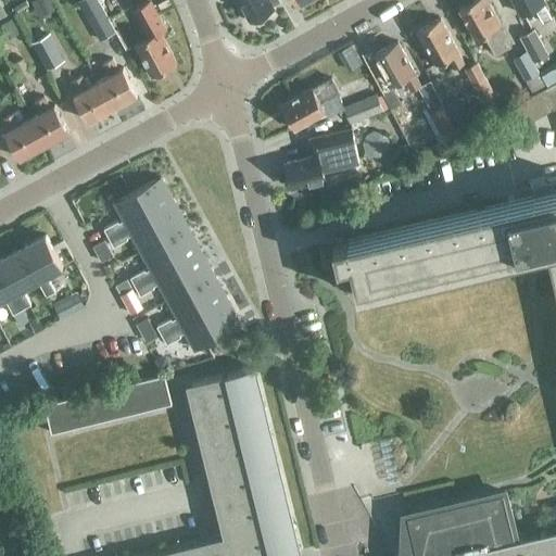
[(38,12),(53,4),(51,0),(34,0),(33,1),(38,12)]
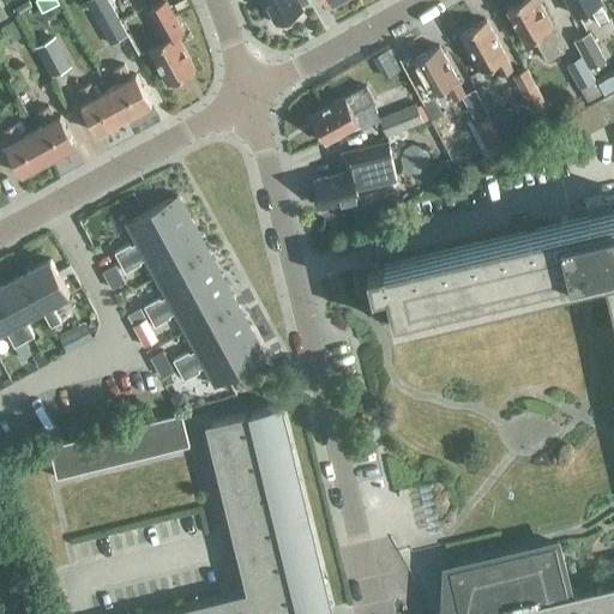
[(194,67),(176,35),(184,31),(166,0),(162,0),(148,8),(164,41),(149,49),(168,82),(194,67)]
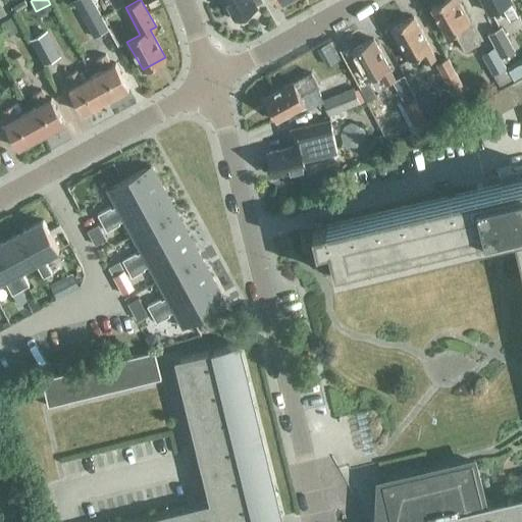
[(262,1),(260,0),(223,0),(235,19),(236,18),(237,20),(240,21),(249,17),(250,14),(248,11),(257,7),(256,4),(262,1)]
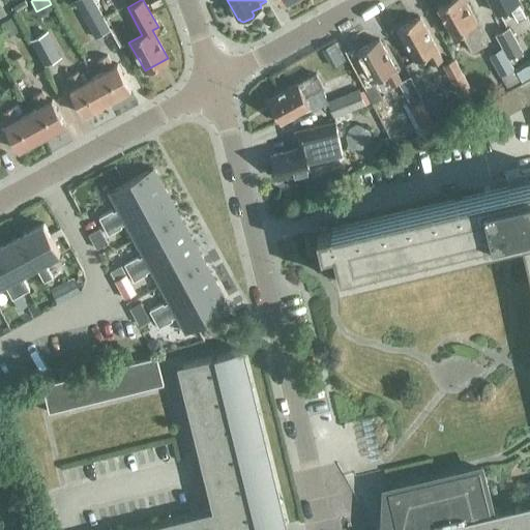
[(471,52),(488,42),(476,23),(477,23),(465,0),(449,0),(438,6),(453,35),(461,32),(471,52)]
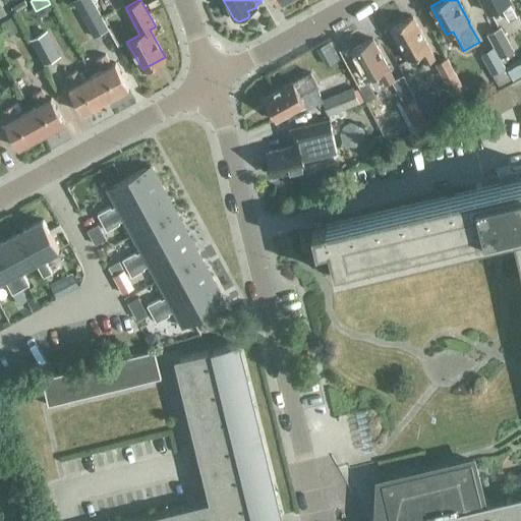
[(509,20),(517,16),(509,1),(510,0),(480,0),(487,12),(501,6),(509,20)]
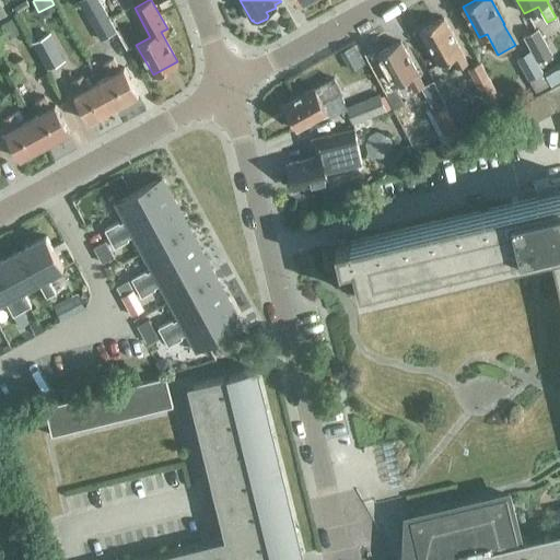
[(103,41),(116,33),(101,7),(88,14),(103,41)]
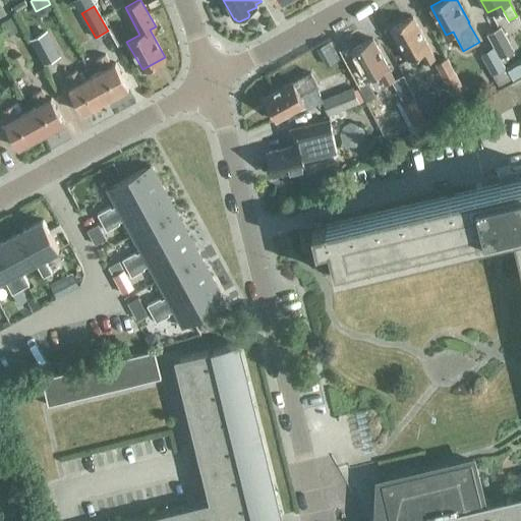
[(18,29),(11,13),(0,18),(0,33),(2,37),(18,29)]
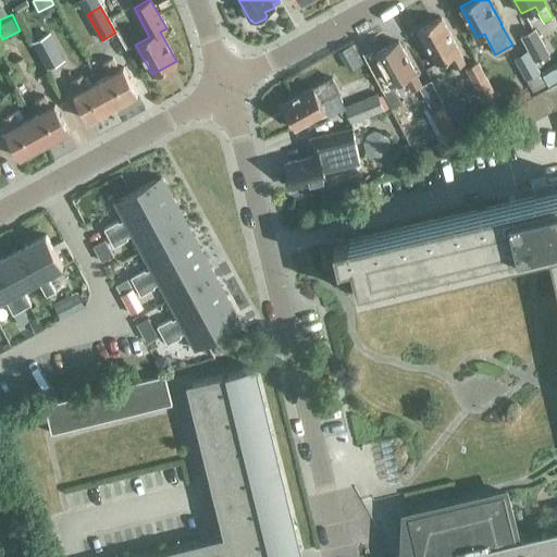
[(455,67),(465,62),(458,51),(459,50),(441,17),(417,31),(435,63),(448,57),(455,67)]
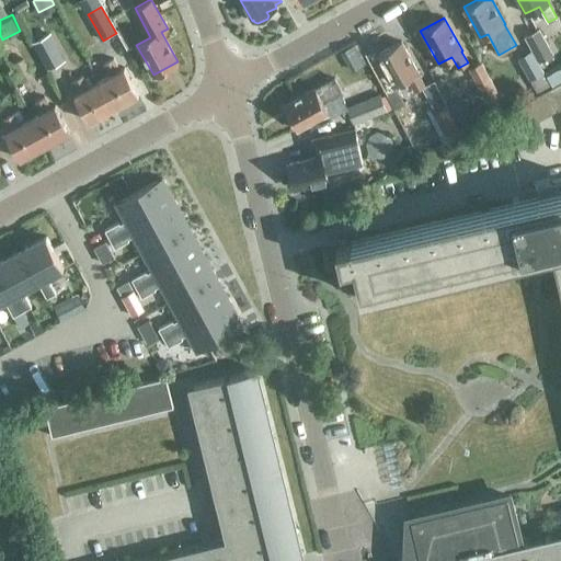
[(538,61),(552,55),(538,29),(525,36),(538,61)]
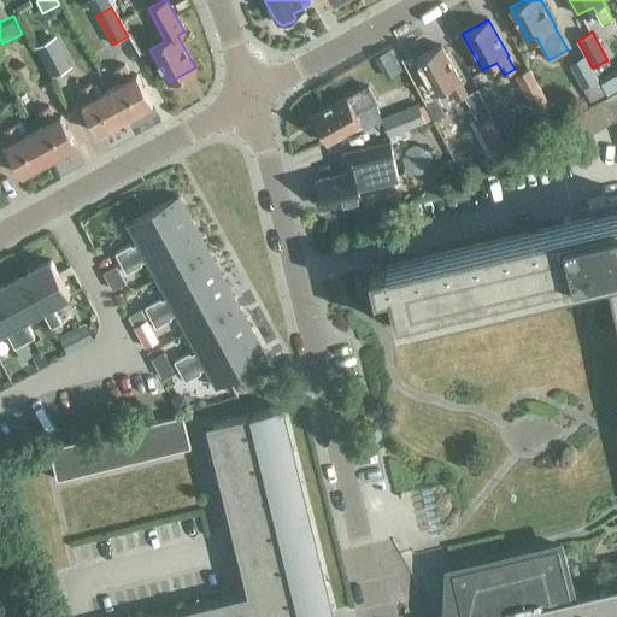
[(71,65),(56,35),(34,46),(51,77),(71,65)]
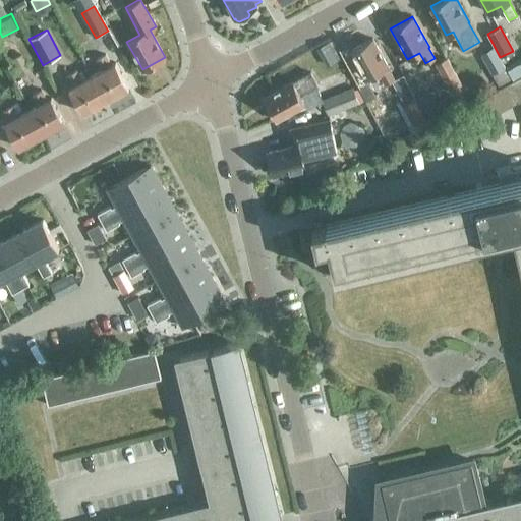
[(392,81),(394,79),(388,68),(388,67),(372,38),(350,51),(365,79),(379,73),(385,84),(392,81)]
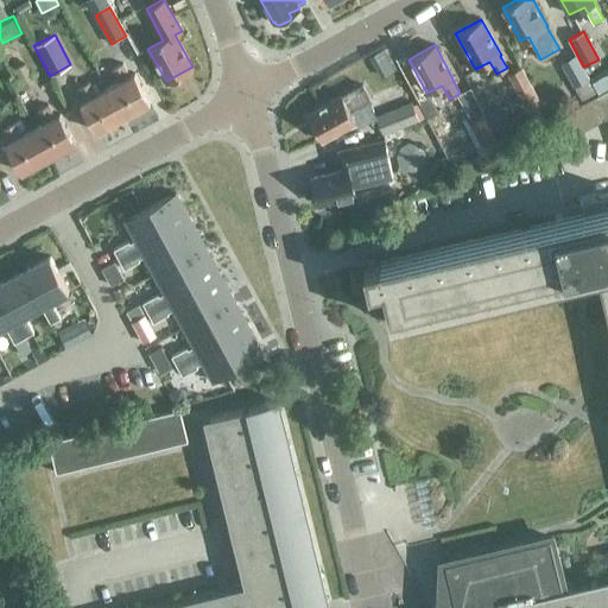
[(574,87),(589,78),(576,55),(561,62),(574,87)]
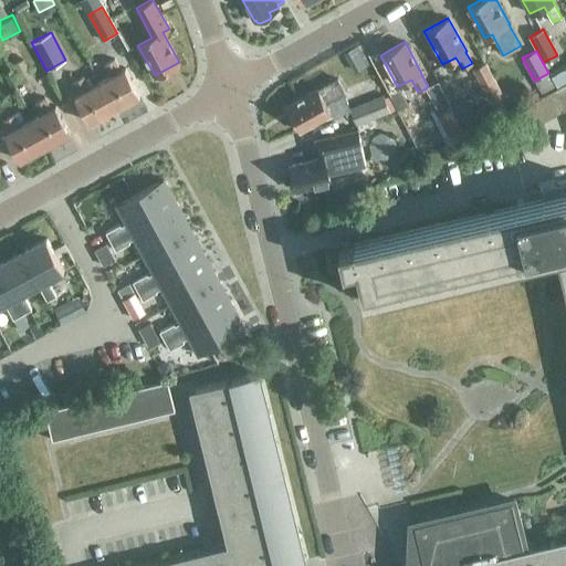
[(111,76),(100,82),(114,108),(139,94),(125,67),(121,71),(114,59),(104,64),(111,76)]
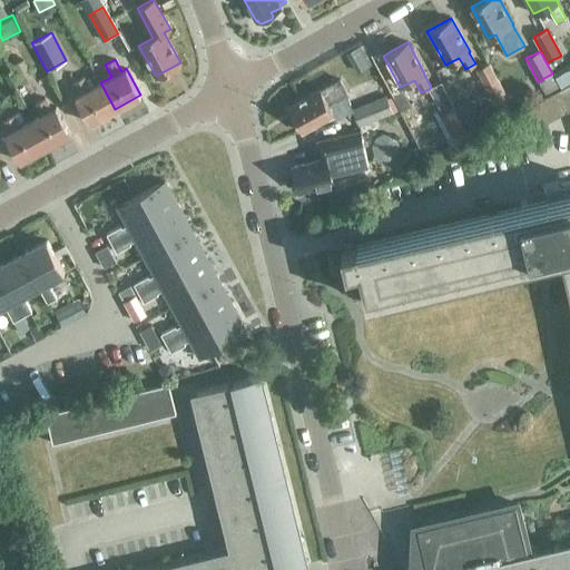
[(494,101),(505,96),(489,65),(478,70),(494,101)]
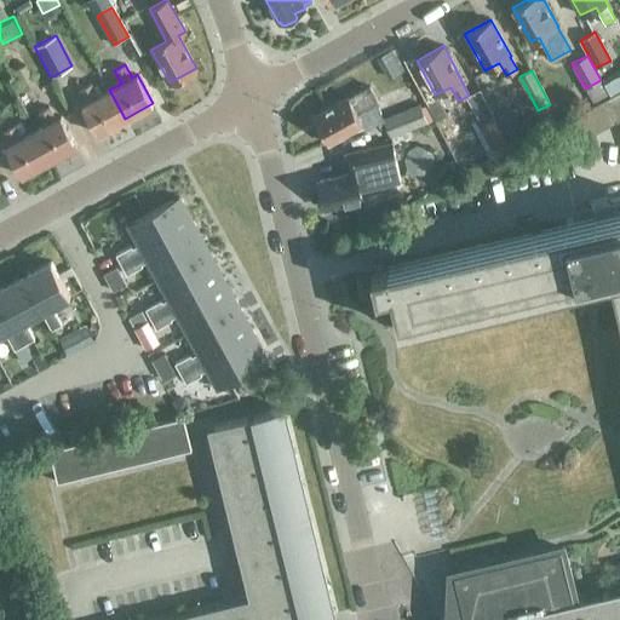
[(125,119),(109,90),(98,96),(91,82),(80,89),(87,102),(81,104),(98,133),(125,119)]
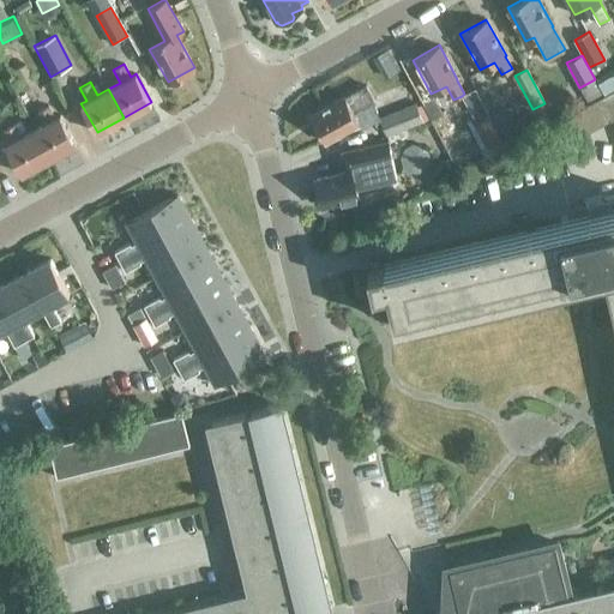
[(344,96),(311,115),(325,142),(359,122),(354,113),(374,101),(366,84),(344,97),(344,96)]
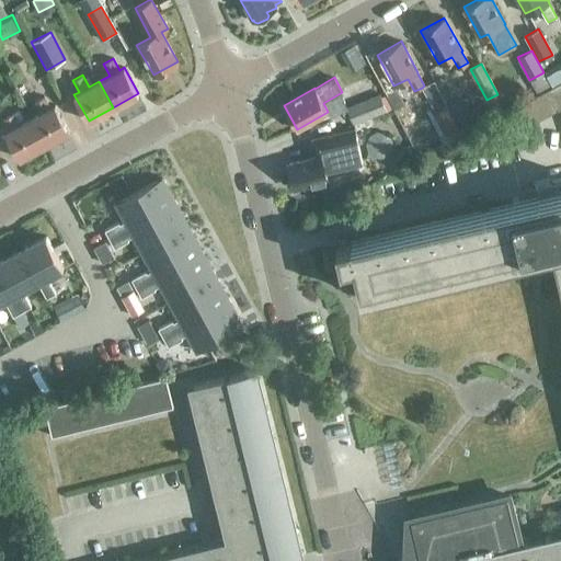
[(560,112),(560,81),(515,106),(526,127),(560,109),(560,112)]
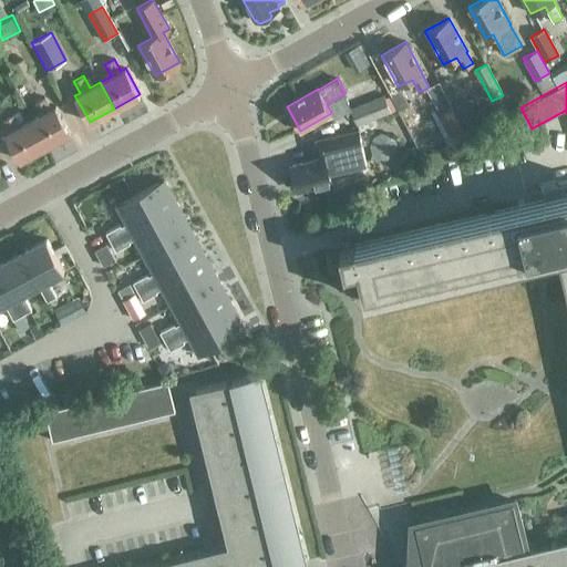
[(390,113),(383,94),(350,107),(357,125),(390,113)]
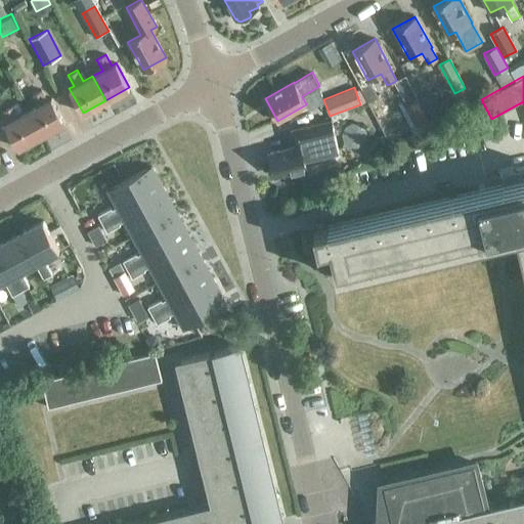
[(28,111),(41,135),(64,123),(51,98),(47,100),(41,89),(32,94),(38,105),(28,111)]
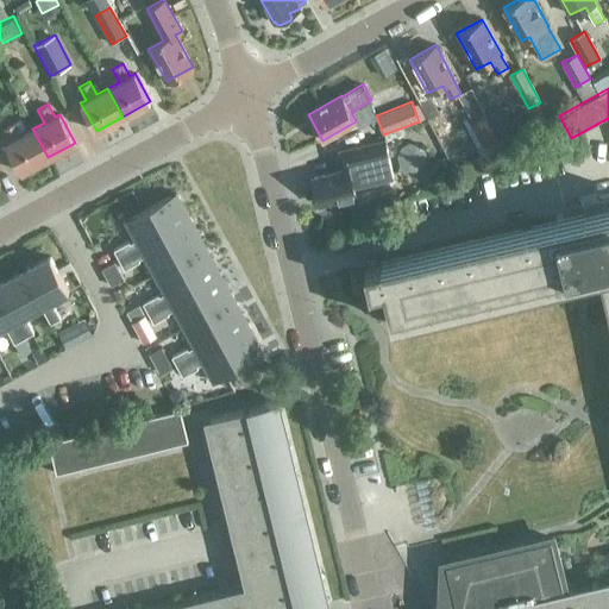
[(472,121),(470,123),(487,152),(495,148),(501,144),(484,114),(472,121)]
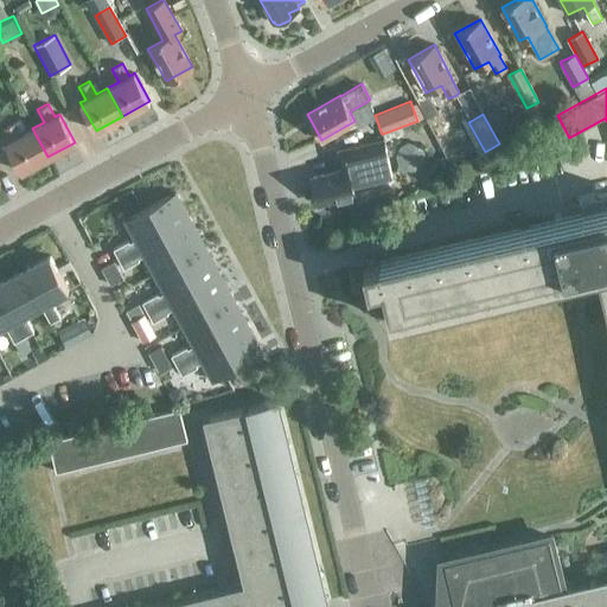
[(48,157),(32,128),(21,134),(14,122),(4,128),(11,140),(5,144),(20,172),(48,157)]
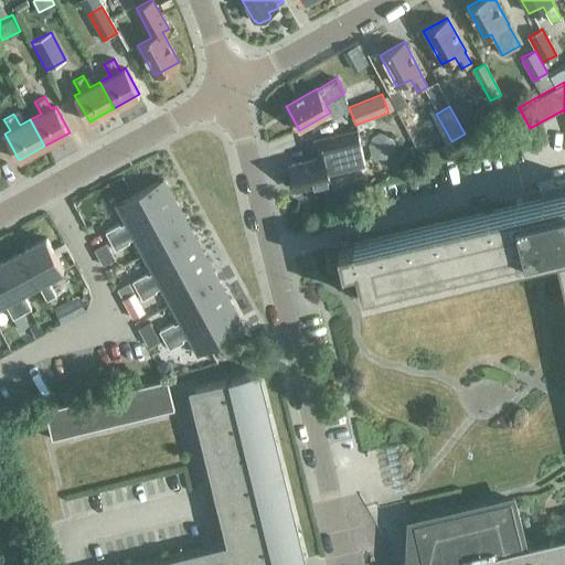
[(312,139),(317,158),(290,164),(296,190),(330,181),(327,169),(339,167),(364,161),(358,130),(312,139)]
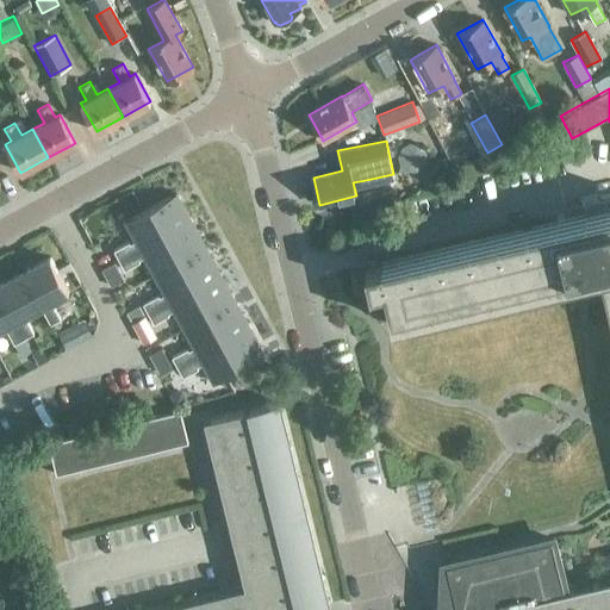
[(418,144),(409,143),(400,148),(397,156),(399,166),(406,172),(417,172),(424,167),(427,159),(424,150),(418,144)]
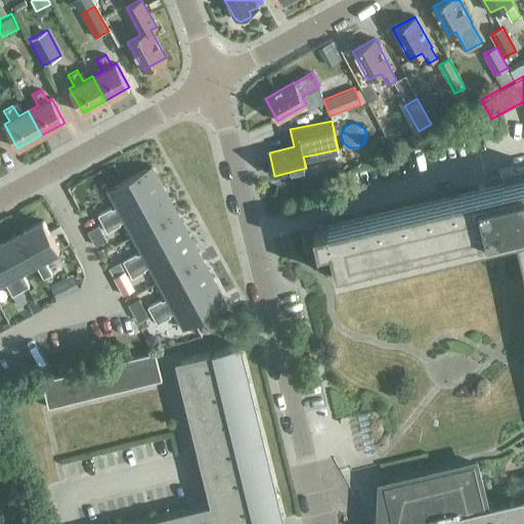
[(375,135),(362,149),(373,158),(382,145),(383,144),(384,143),(377,137),(375,135)]
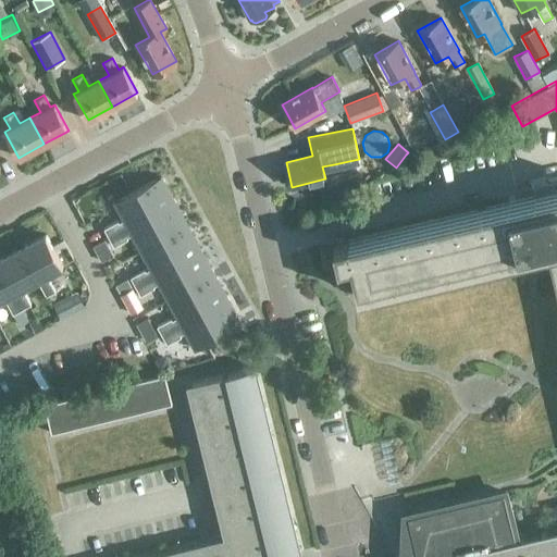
[(109,237),(173,200),(160,176),(114,201),(124,219),(121,221),(120,220),(118,221),(103,229),(109,237)]
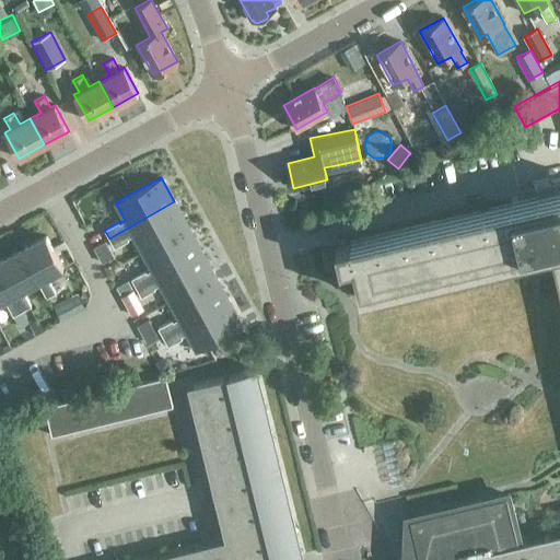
[(329,187),(334,203),(365,186),(351,177),(329,187)]
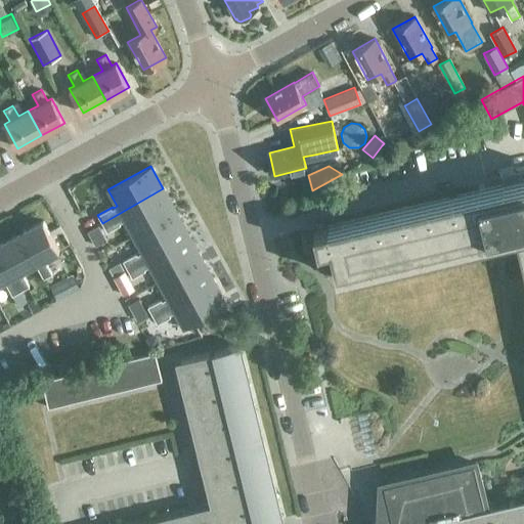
[(523,523),(523,169),(501,175),(504,184),(314,229),(318,249),(328,247),(331,246),(338,277),(515,234),(523,274),(523,497),(484,507),(474,463),(453,468),(453,466),(430,472),(431,473),(384,484),(392,523),(523,523)]
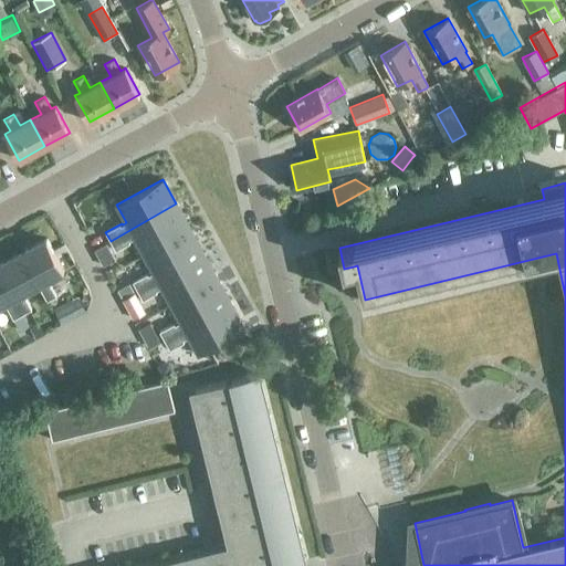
[(177,205),(176,203),(111,241),(115,250),(129,242),(129,241),(135,238),(144,254),(190,229),(177,205)]
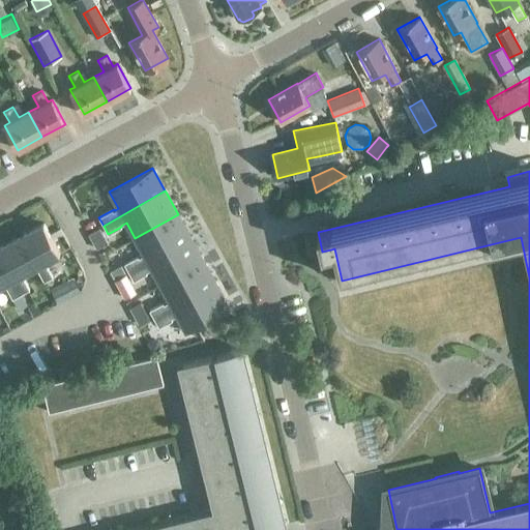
[(190,238),(178,214),(135,238),(144,255),(139,258),(138,257),(124,264),(128,272),(190,238)]
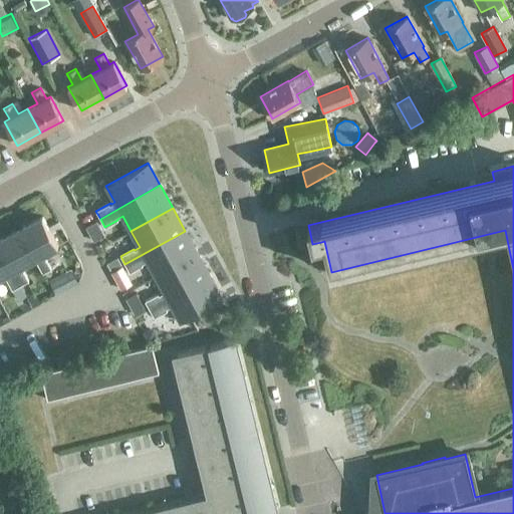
[(42,216),(19,229),(34,258),(42,273),(51,268),(42,253),(57,245),(42,216)]
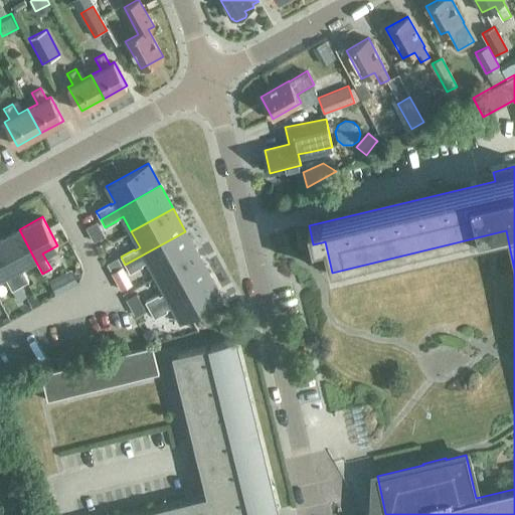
[(97,221),(86,227),(94,241),(105,235),(97,221)]
